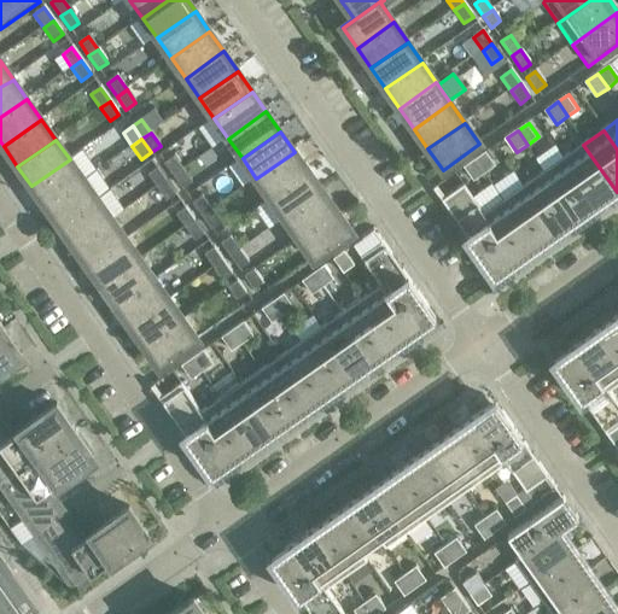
[(617,192),(583,145),(564,158),(596,205),(617,192)]
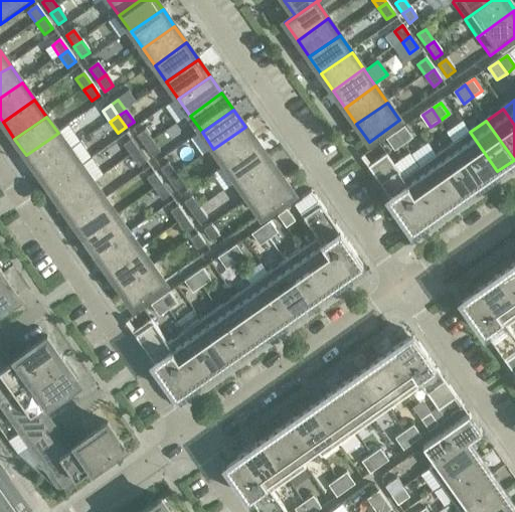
[(415,138),(406,126),(397,133),(406,144),(415,138)]
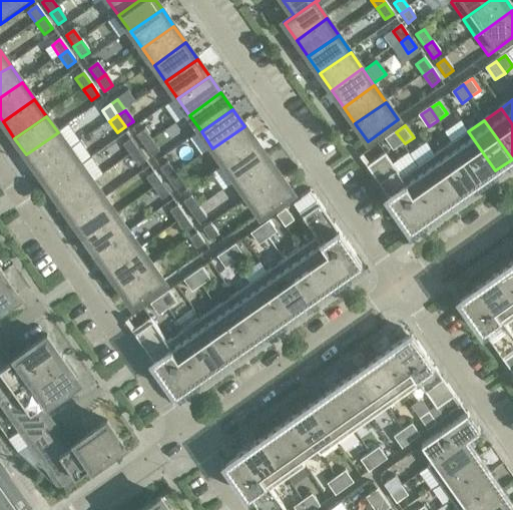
[(257,143),(244,126),(212,148),(224,165),(257,143)]
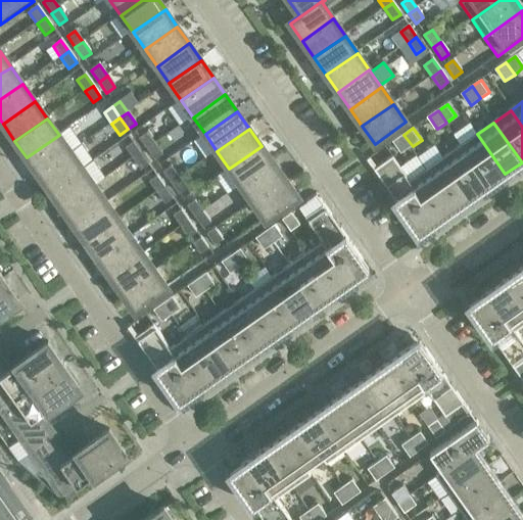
[(147,133),(139,139),(147,150),(154,144),(147,133)]
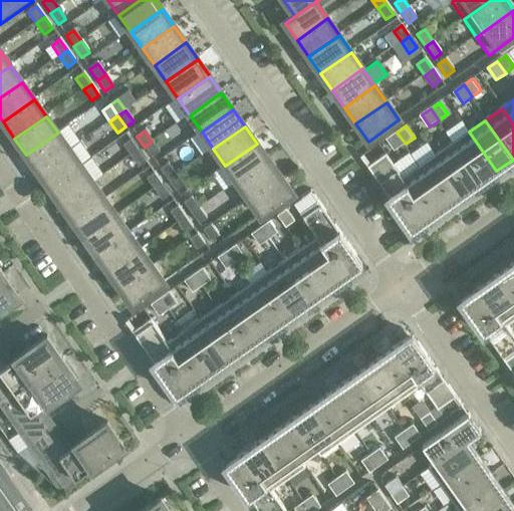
[(496,171),(469,132),(452,144),(479,183),(496,171)]
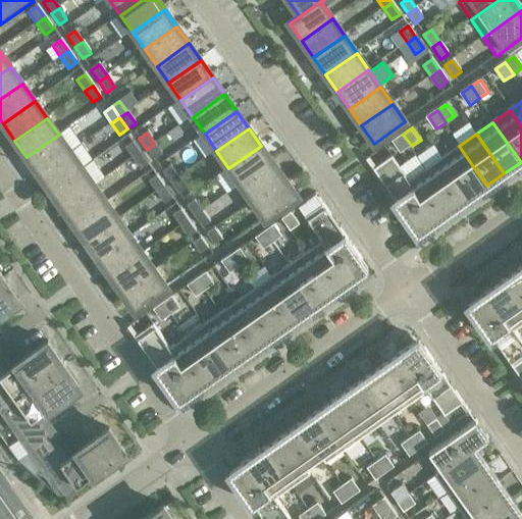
[(70,152),(59,135),(27,157),(39,174),(70,152)]
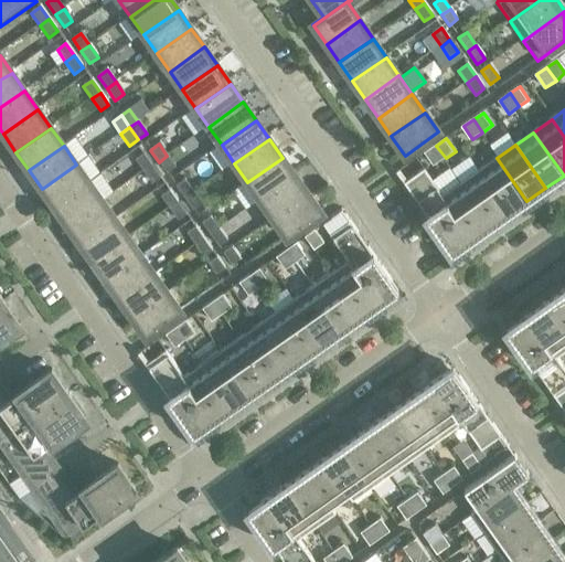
[(446,158),(436,146),(426,152),(435,166),(446,158)]
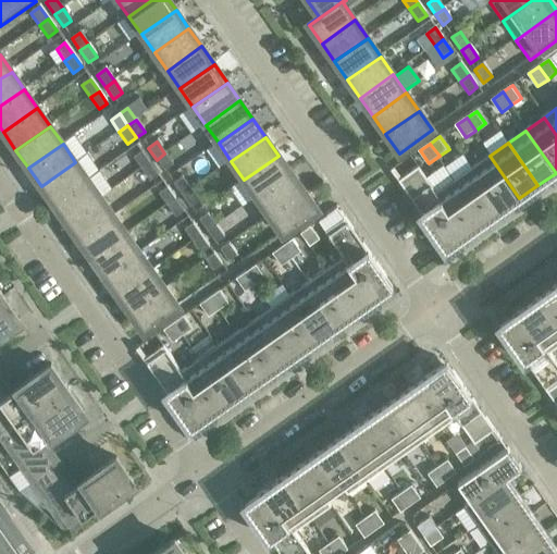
[(150,163),(141,151),(133,158),(141,170),(150,163)]
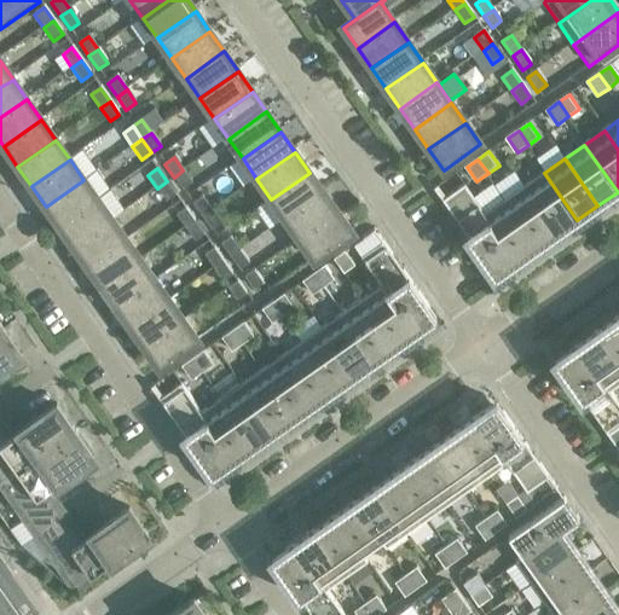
[(192,184),(183,170),(174,178),(183,191),(192,184)]
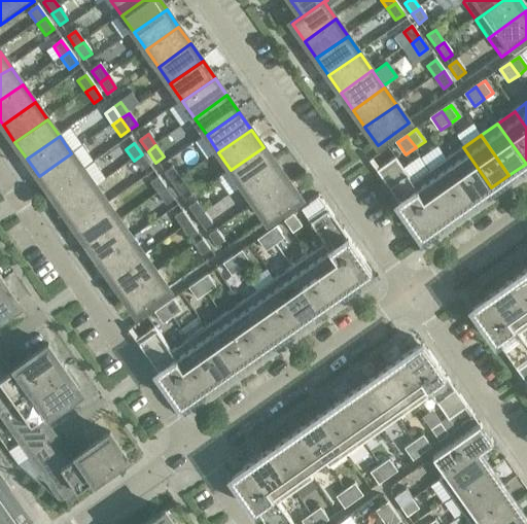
[(275,164),(264,147),(231,170),(243,186),(275,164)]
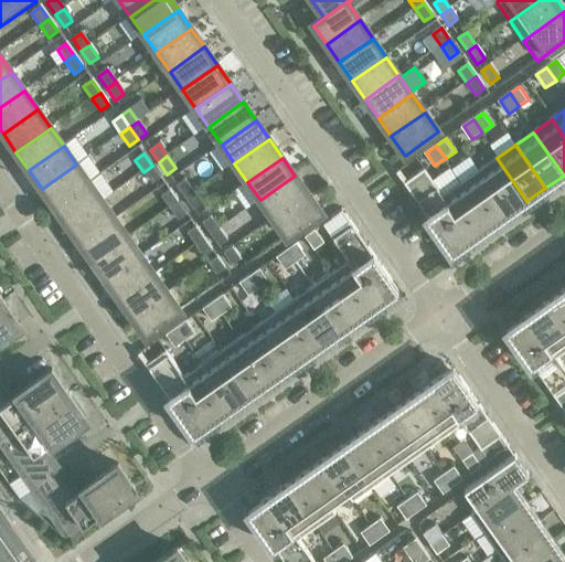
[(526,201),(497,158),(478,171),(509,214),(526,201)]
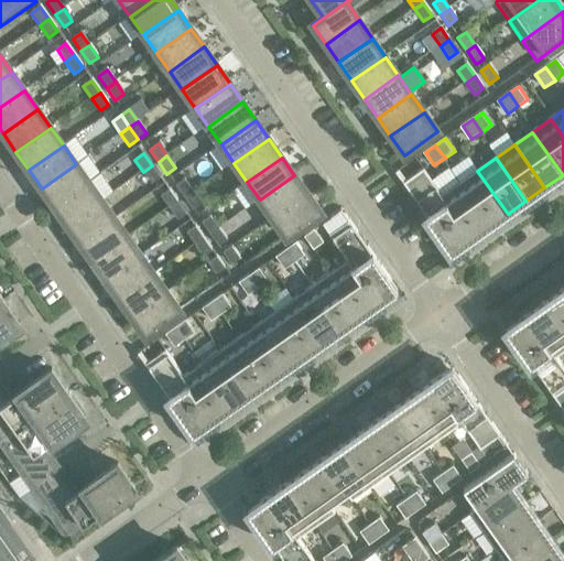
[(89,183),(76,164),(42,189),(55,207),(89,183)]
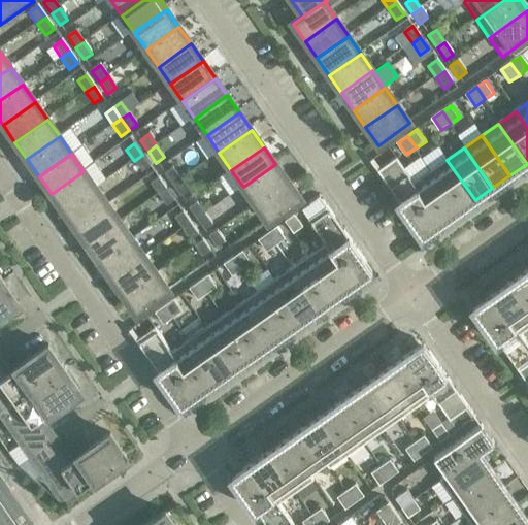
[(150,166),(142,155),(134,161),(142,172),(150,166)]
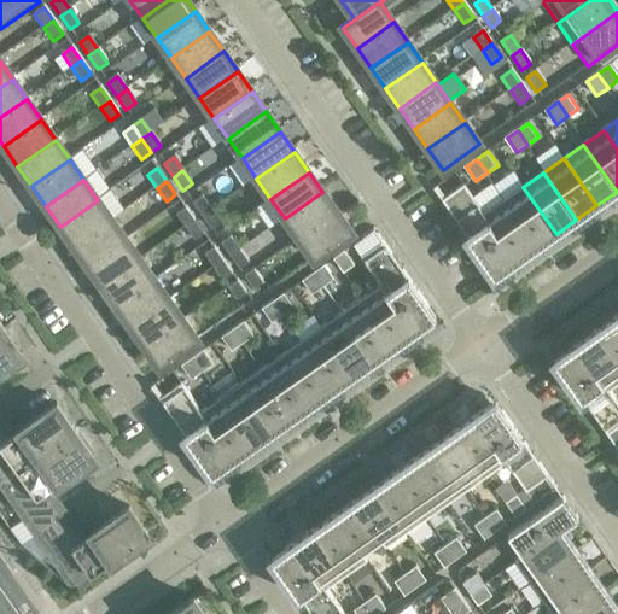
[(464,186),(442,202),(456,223),(459,222),(464,229),(462,231),(495,278),(516,262),(488,223),(489,222),(484,215),(464,186)]
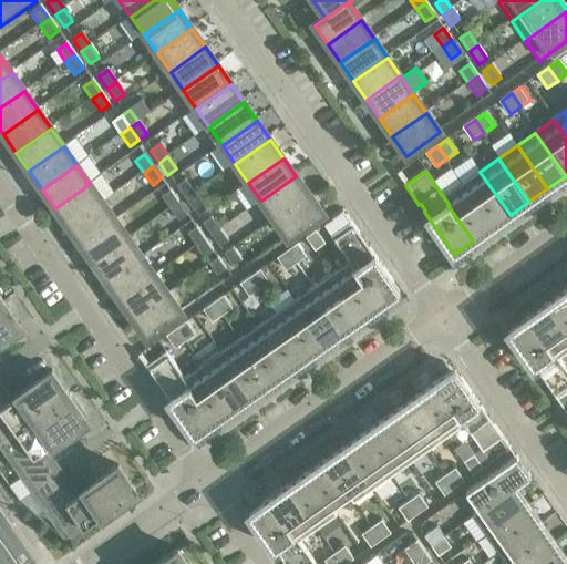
[(511,215),(480,172),(462,185),(492,227),(511,215)]
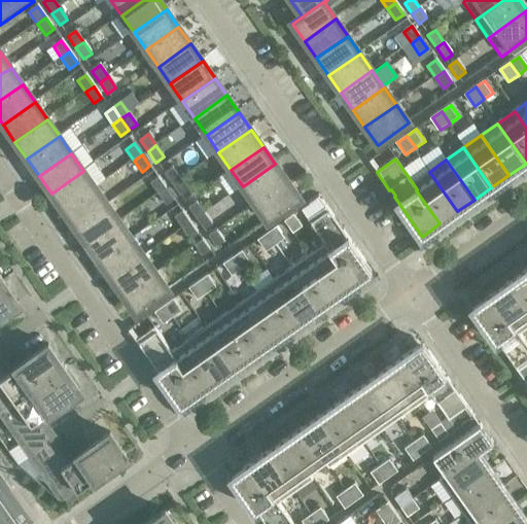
[(287,181),(275,164),(243,186),(255,204),(287,181)]
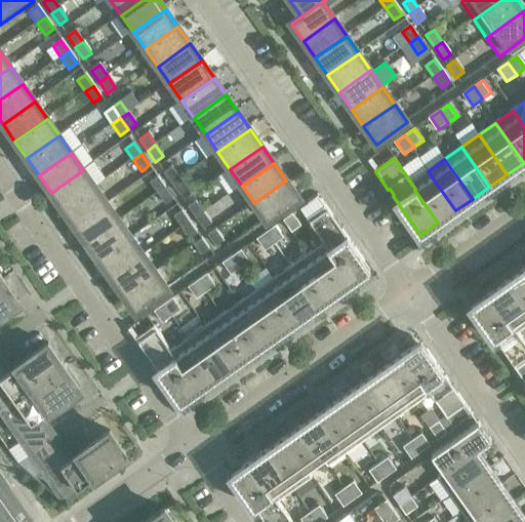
[(171,168),(163,173),(171,185),(179,179),(171,168)]
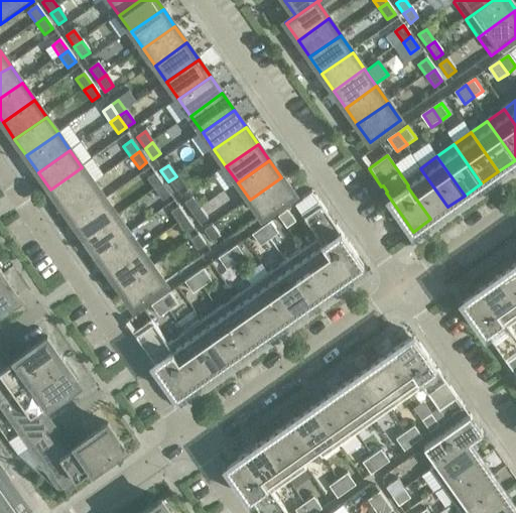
[(94,183),(82,167),(50,189),(61,206),(94,183)]
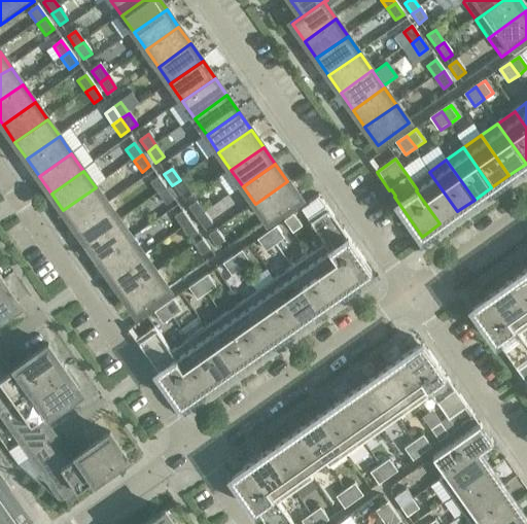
[(457,211),(429,172),(413,183),(417,189),(416,190),(440,223),(457,211)]
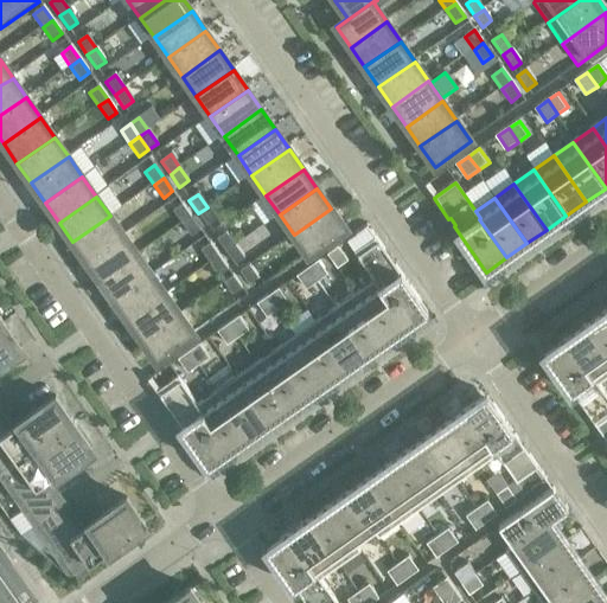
[(191,218),(181,205),(173,211),(181,224),(191,218)]
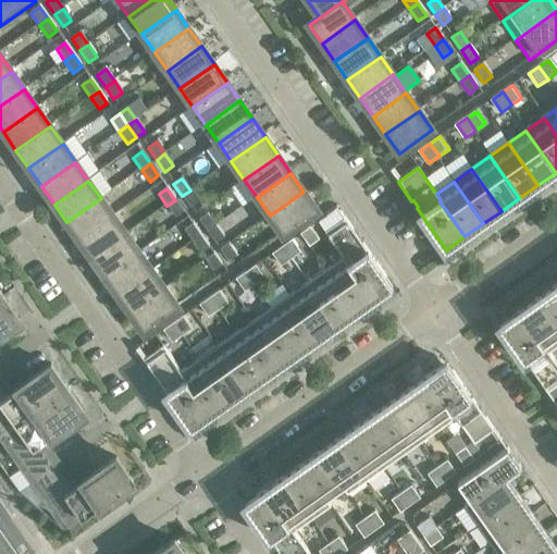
[(199,202),(190,191),(182,196),(190,208),(199,202)]
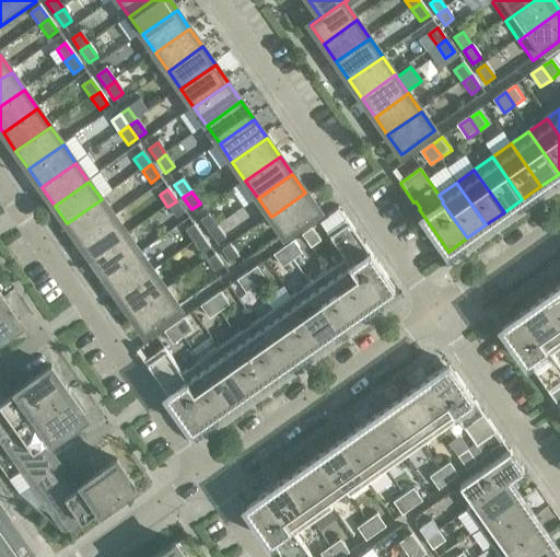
[(318,211),(305,193),(271,217),(284,235),(318,211)]
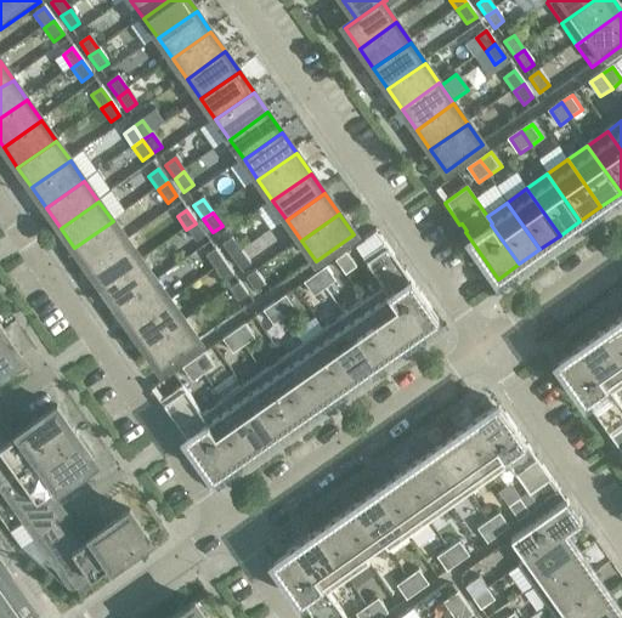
[(128,242),(113,221),(74,248),(89,268),(128,242)]
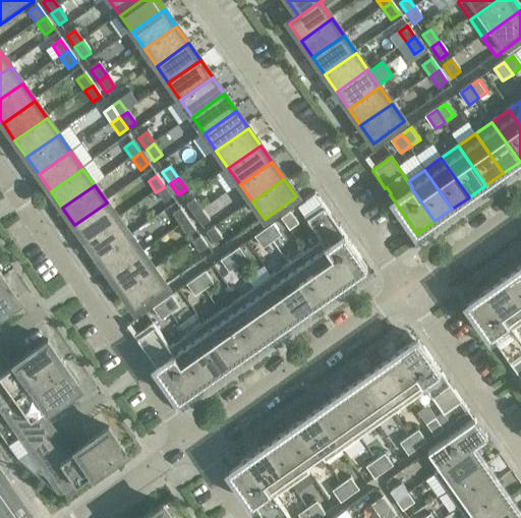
[(172,198),(164,187),(156,192),(164,204),(172,198)]
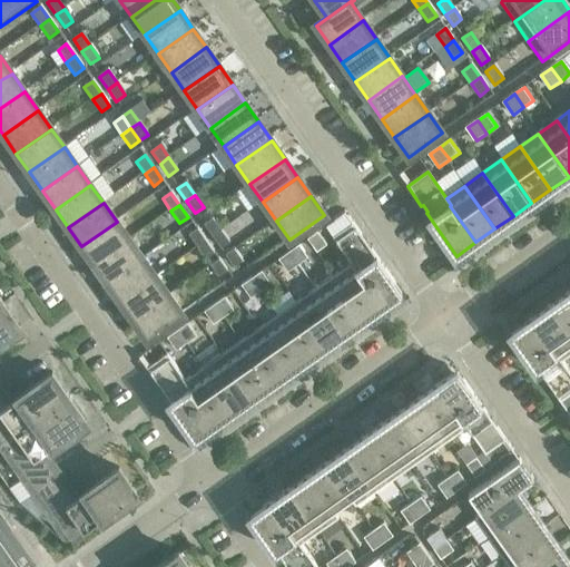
[(213,220),(204,225),(213,237),(220,232),(213,220)]
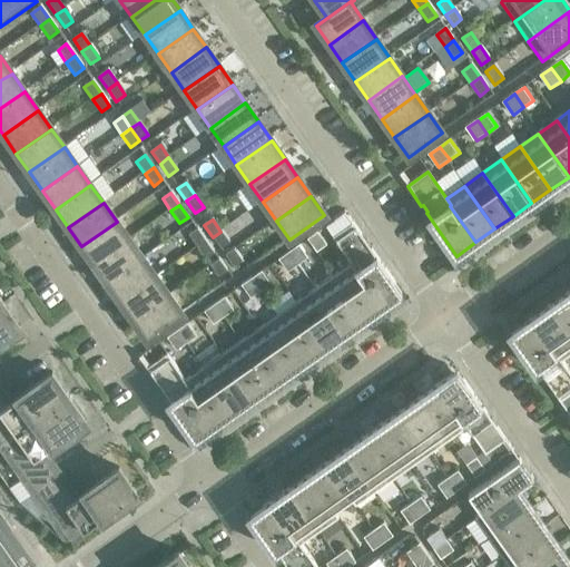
[(129,241),(117,222),(81,246),(95,265),(129,241)]
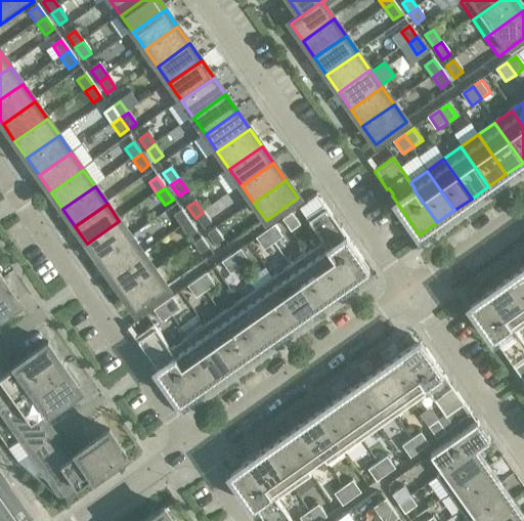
[(337,225),(324,207),(306,219),(322,244),(328,250),(351,283),(369,270),(341,230),(340,232),(336,226),(337,225)]
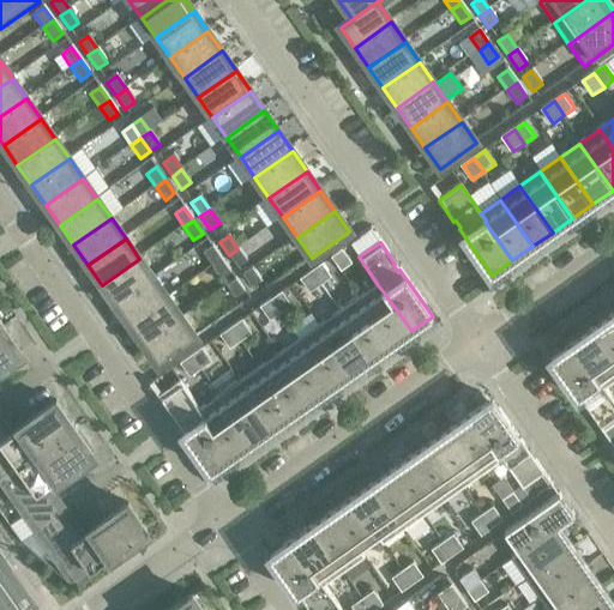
[(222,260),(212,247),(203,254),(212,267),(222,260)]
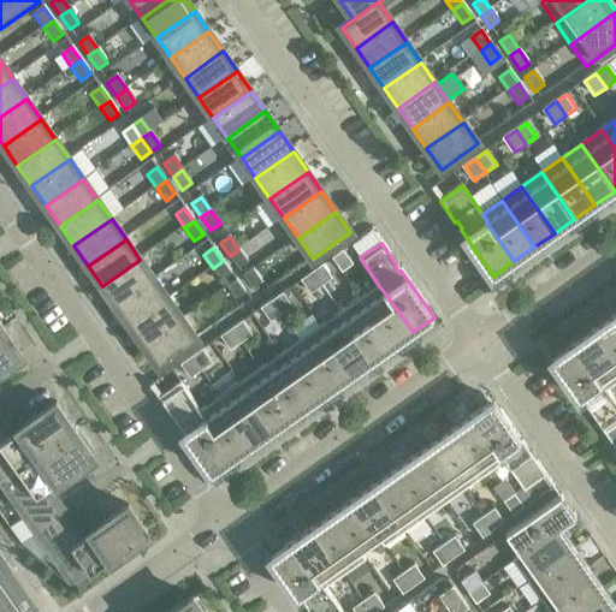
[(248,263),(238,250),(230,256),(238,269),(248,263)]
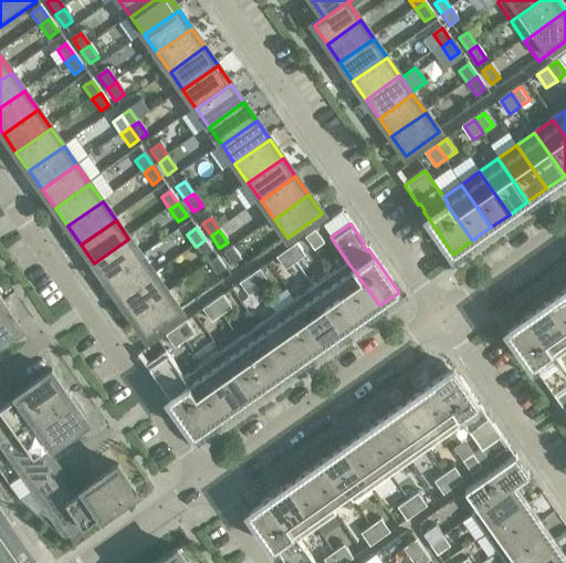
[(326,243),(317,230),(307,237),(316,250),(326,243)]
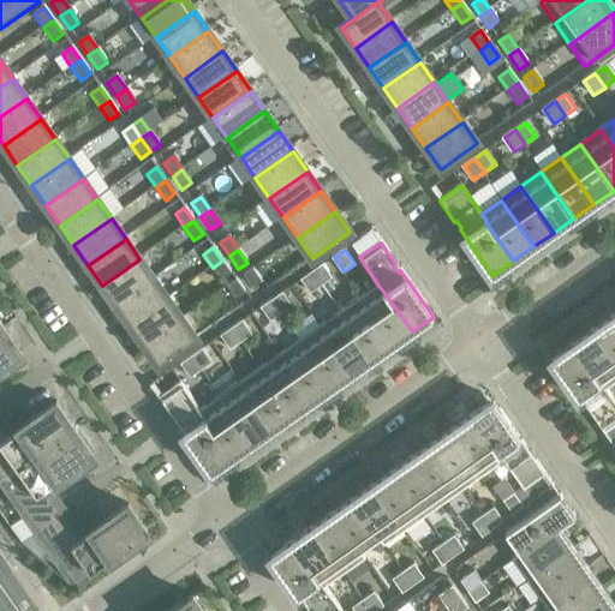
[(154,279),(139,259),(102,286),(117,305),(154,279)]
